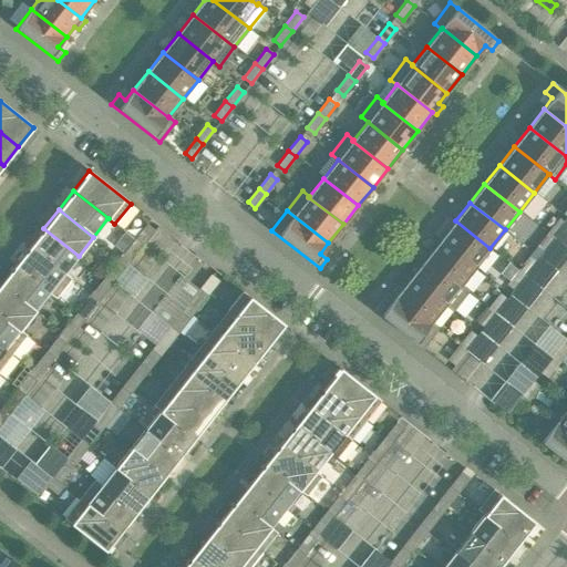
[(566,224),(558,218),(547,233),(554,238),(566,224)]
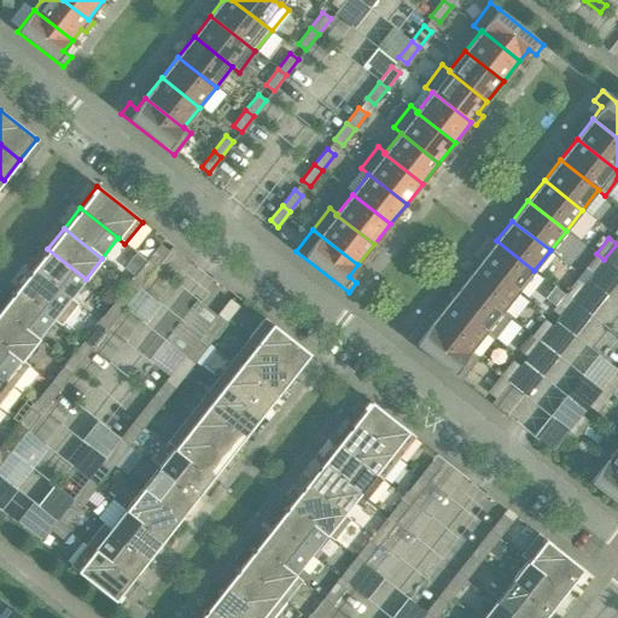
[(534,270),(496,240),(488,252),(483,249),(476,257),(481,261),(479,261),(518,291),(534,270)]
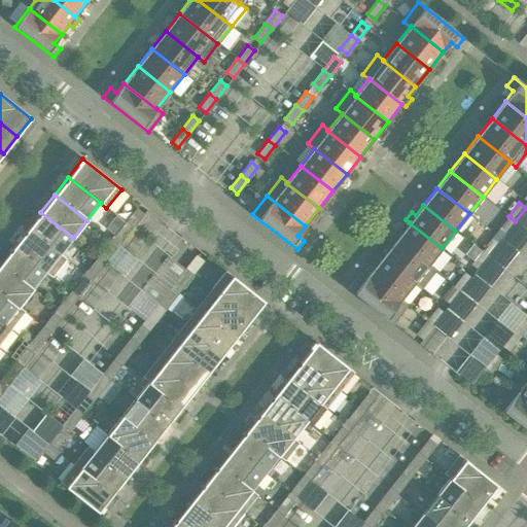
[(526,206),(526,208),(515,221),(526,230),(526,206)]
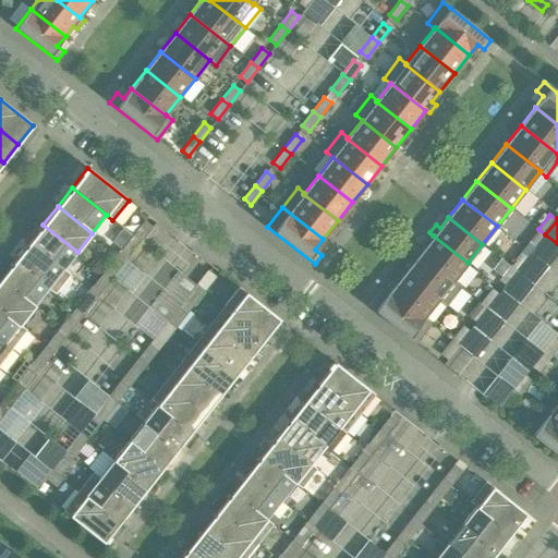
[(141,241),(152,227),(144,220),(133,234),(141,241)]
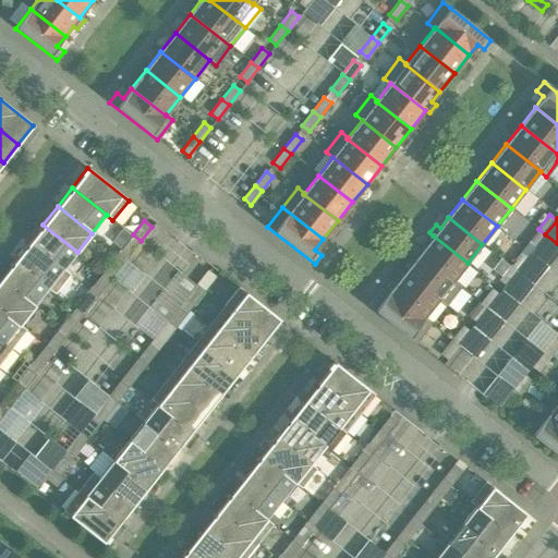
[(77,252),(43,225),(28,243),(62,270),(63,269),(77,252)]
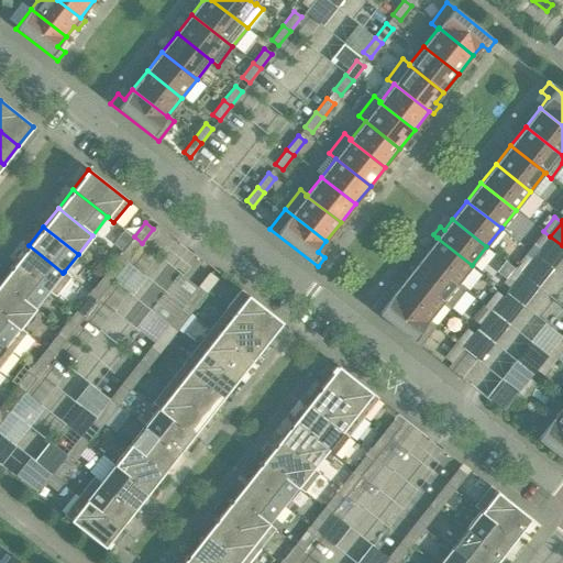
[(539,251),(550,236),(543,231),(532,245),(539,251)]
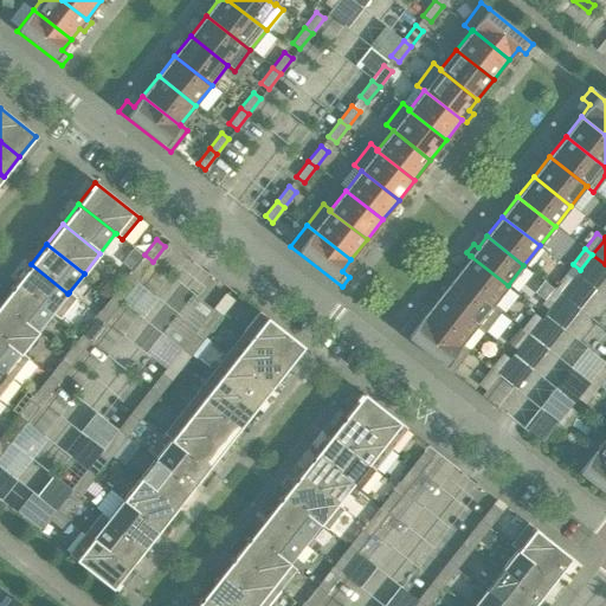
[(141,278),(153,262),(144,255),(131,271),(141,278)]
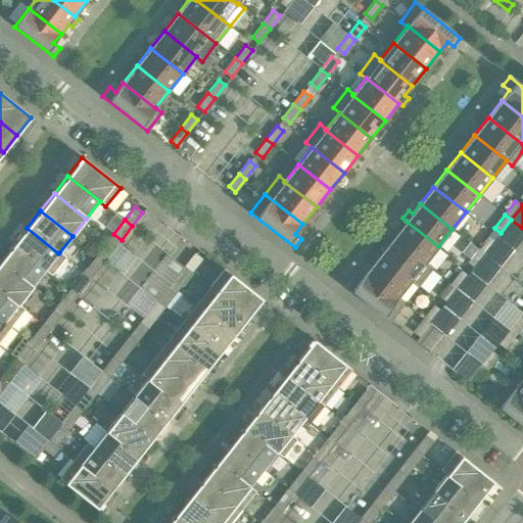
[(522,235),(522,228),(511,220),(501,233),(497,237),(512,248),(522,235)]
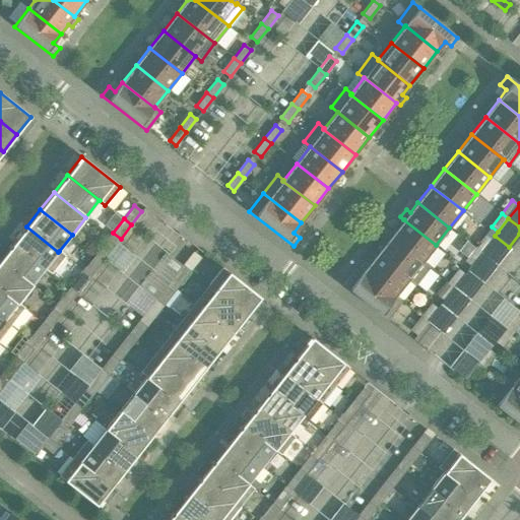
[(436,245),(403,219),(390,237),(423,262),(436,245)]
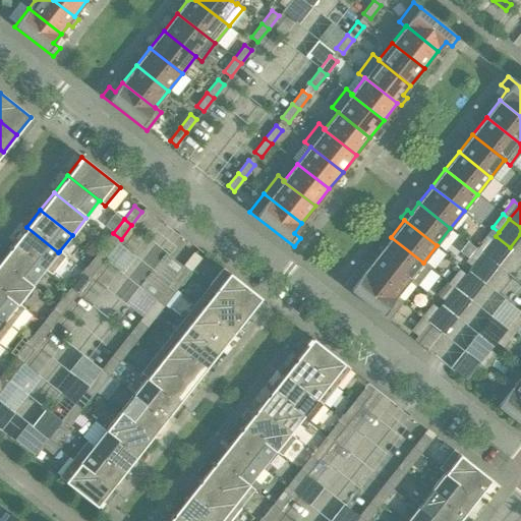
[(58,252),(26,227),(13,244),(45,270),(51,275),(65,256),(59,251),(58,252)]
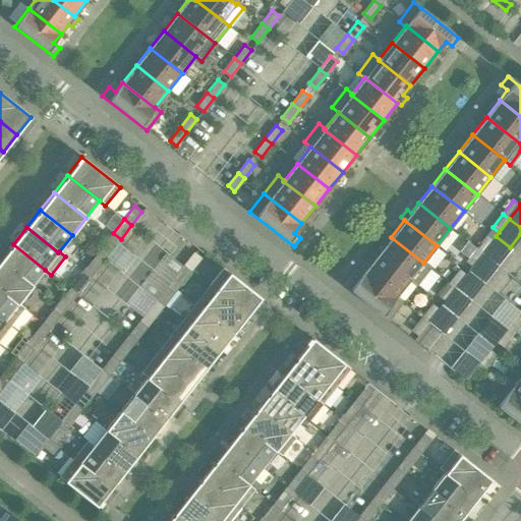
[(482,253),(493,240),(485,235),(475,248),(482,253)]
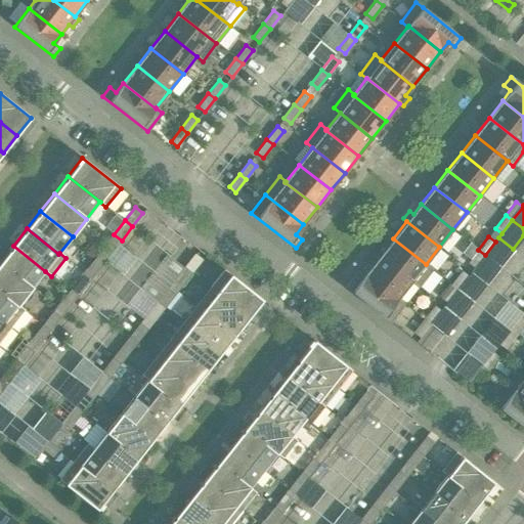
[(495,242),(485,255),(499,266),(513,249),(498,237),(495,242)]
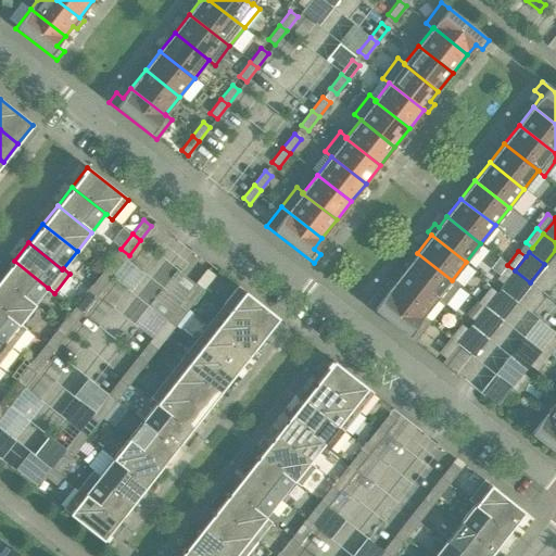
[(452,280),(417,253),(403,272),(437,299),(443,304),(458,286),(452,280)]
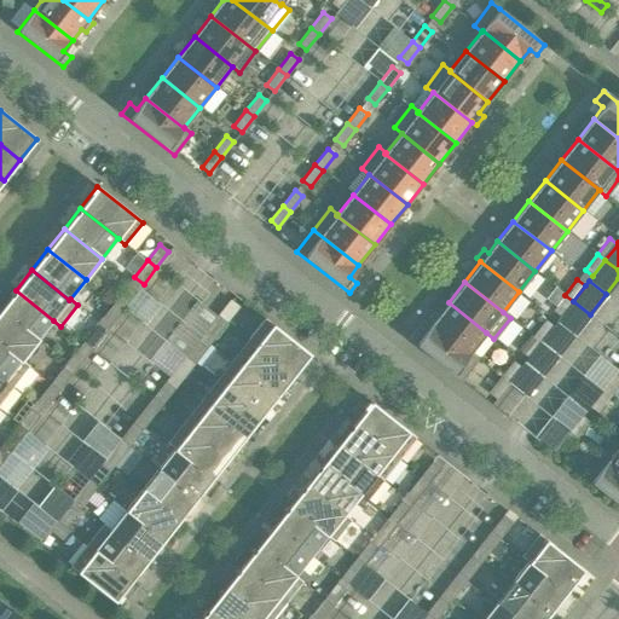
[(125,308),(137,293),(127,285),(115,301),(125,308)]
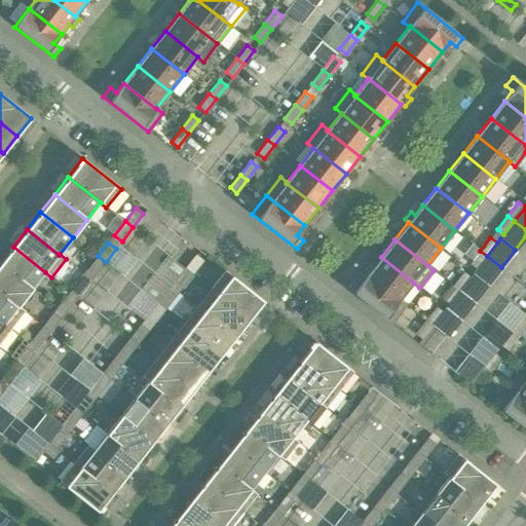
[(45,272),(13,247),(0,262),(0,264),(32,289),(45,272)]
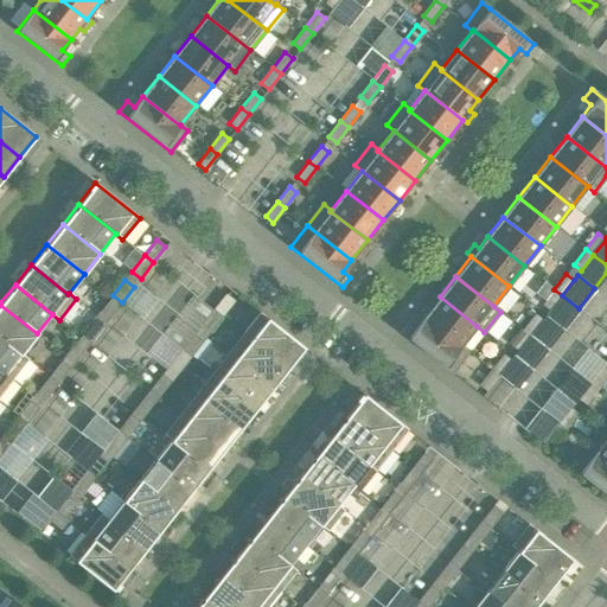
[(549,311),(562,295),(554,289),(542,305),(549,311)]
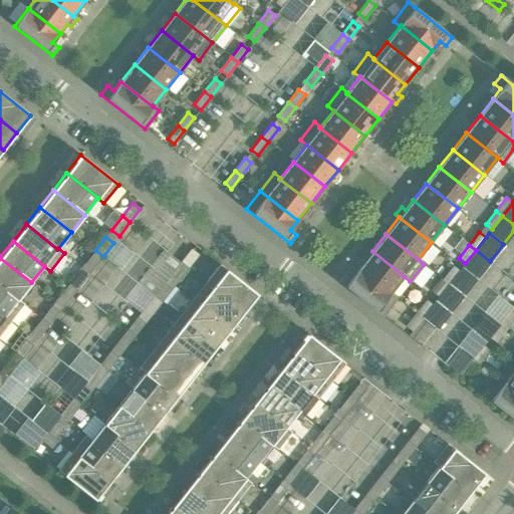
[(188,268),(198,255),(191,249),(180,262),(188,268)]
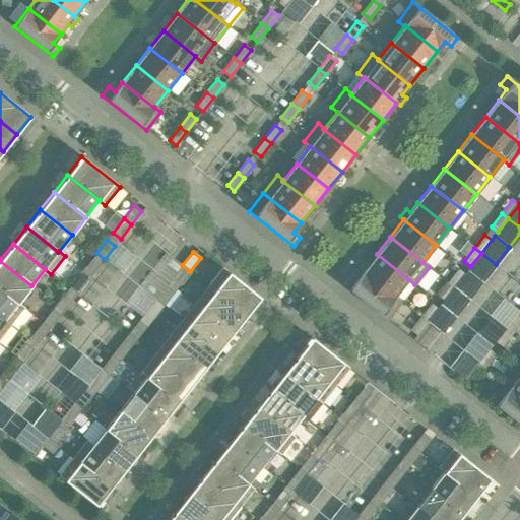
[(93,273),(105,259),(96,253),(85,267),(93,273)]
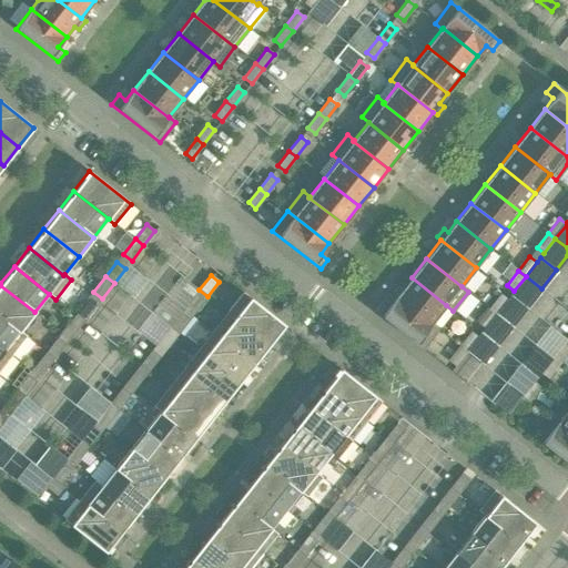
[(188,304),(199,290),(183,276),(168,296),(184,308),(188,304)]
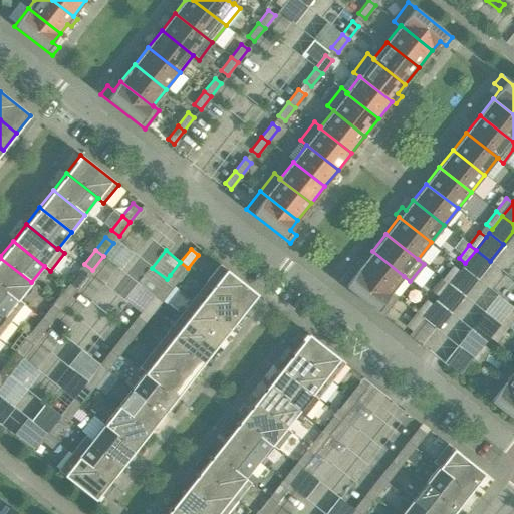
[(490,261),(476,250),(465,263),(462,267),(476,279),(490,261)]
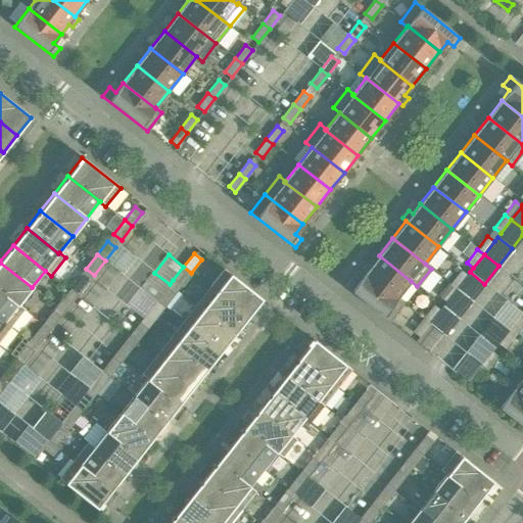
[(411,281),(379,255),(365,273),(397,298),(411,281)]
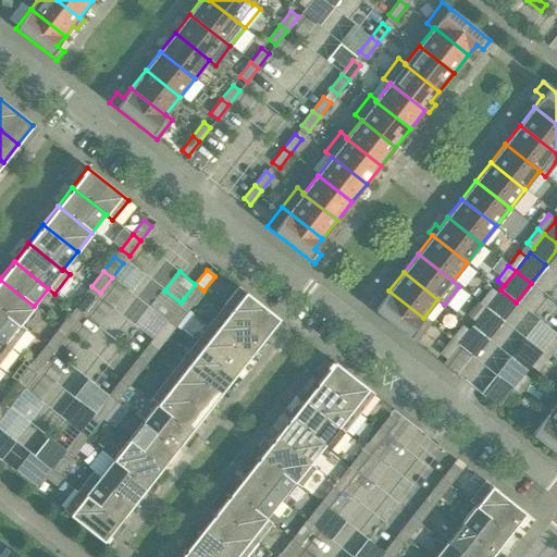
[(34,306),(0,280),(0,309),(19,324),(20,324),(34,306)]
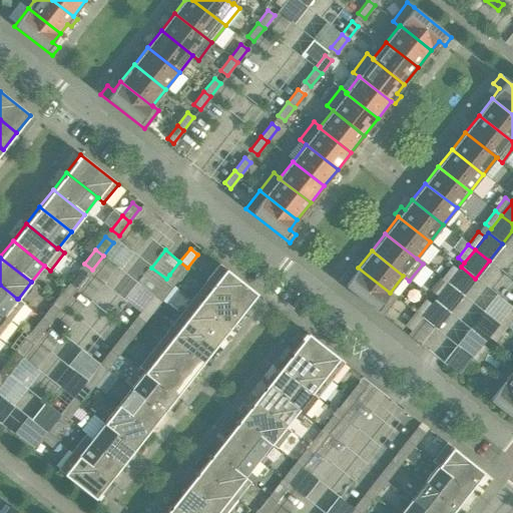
[(176,281),(187,268),(179,262),(169,275),(176,281)]
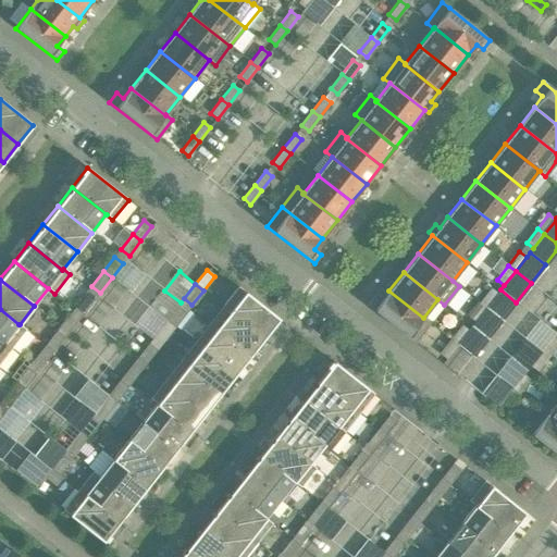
[(279,319),(245,292),(238,286),(223,306),(263,338),(270,330),(272,332),(276,325),(274,324),(279,319)]
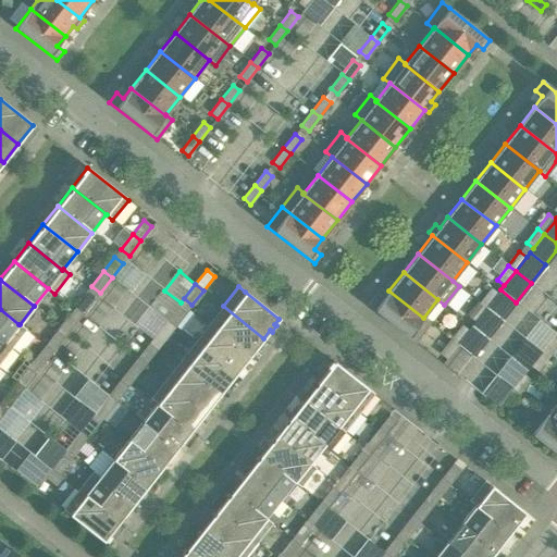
[(486,308),(497,294),(490,288),(479,302),(486,308)]
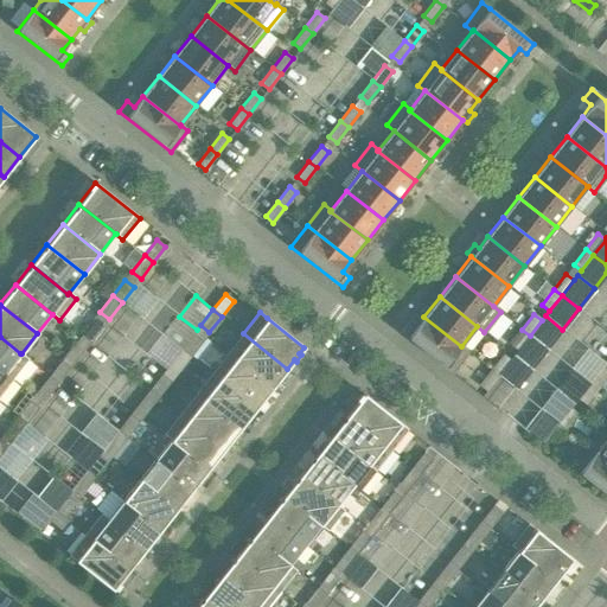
[(542,320),(530,336),(547,349),(562,330),(545,315),(542,320)]
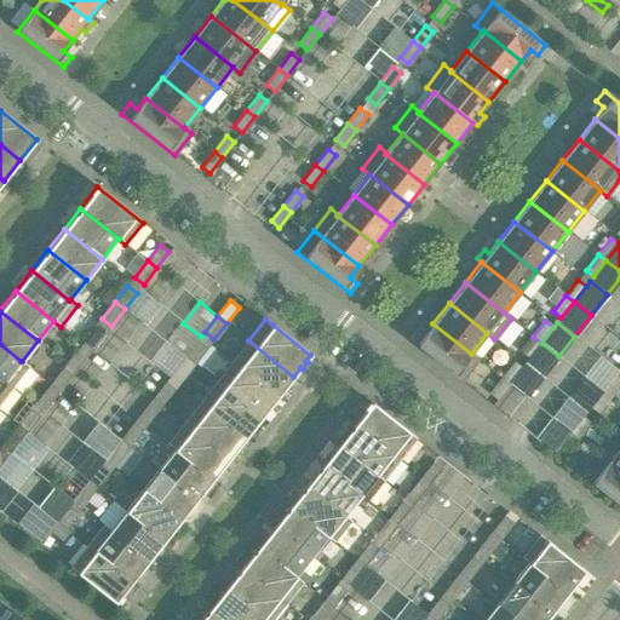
[(167,343),(185,357),(197,342),(201,337),(183,323),(167,343)]
